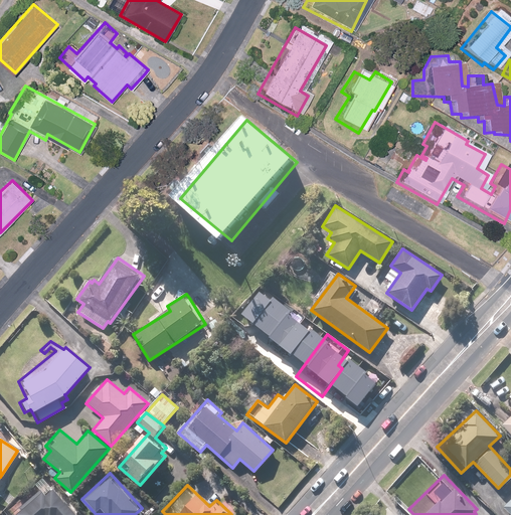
[(73,514),(74,514),(63,501),(51,487),(43,494),(38,488),(16,507),(18,510),(12,514),(73,514)]
